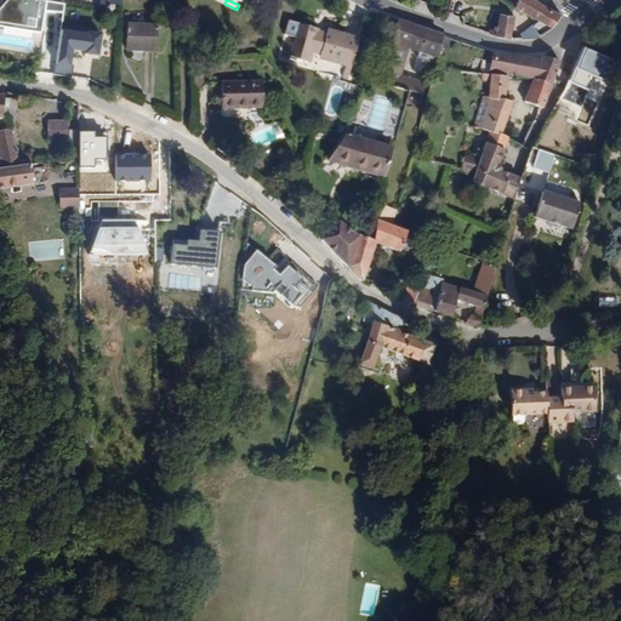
[(519,34),(522,39),(535,39),(543,33),(550,28),(560,15),(535,0),(534,0),(518,0),(514,7),(537,21),(525,30),(519,34)]
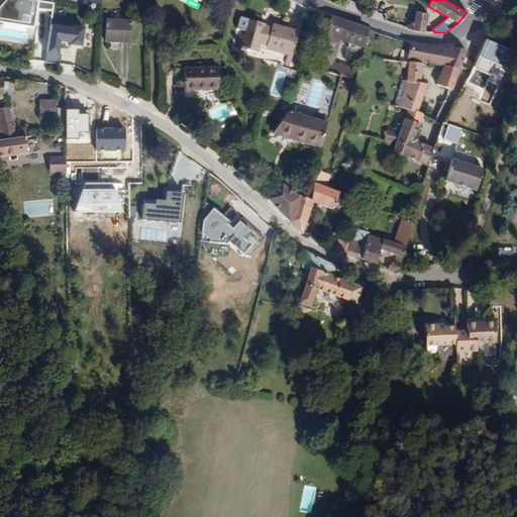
[(416,12),(412,29),(424,31),(427,13),(416,12)]
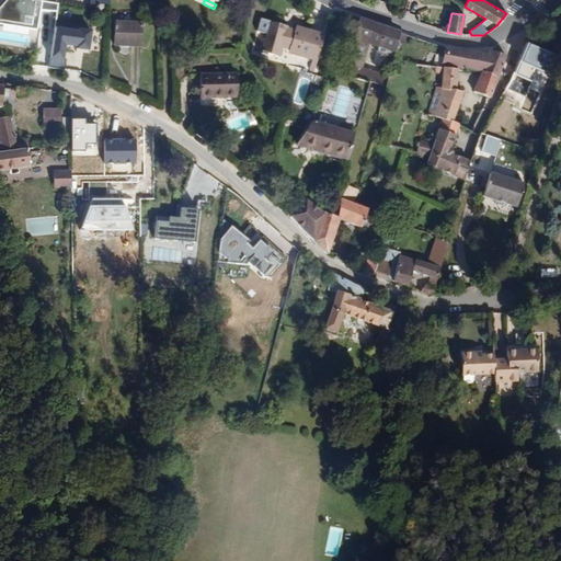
[(393,55),(399,33),(359,20),(354,44),(345,76),(369,82),(382,86),(385,73),(363,68),(369,44),(375,45),(374,48),(393,55)]
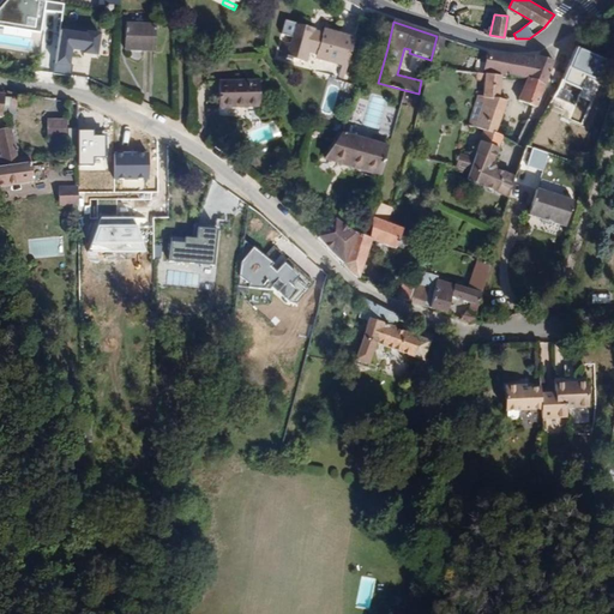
[(343,78),(354,38),(323,31),(321,35),(311,32),(312,29),(294,24),(284,58),(302,62),(306,50),(317,53),(315,58),(342,65),(338,77),(343,78)]
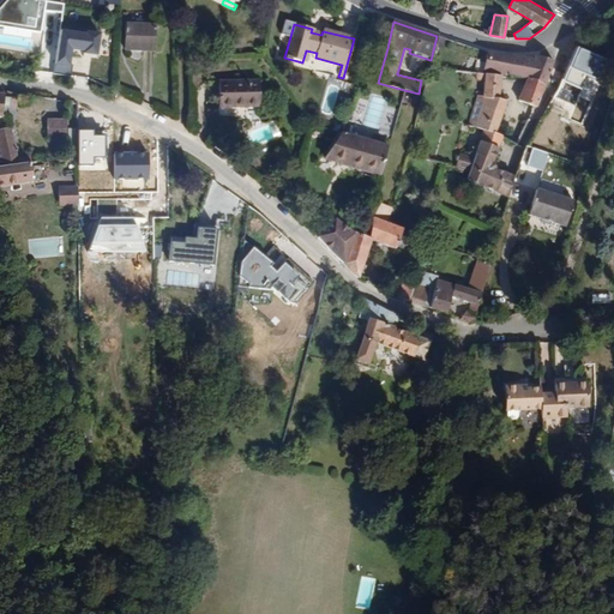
[(154,50),(155,25),(125,25),(124,49),(154,50)]
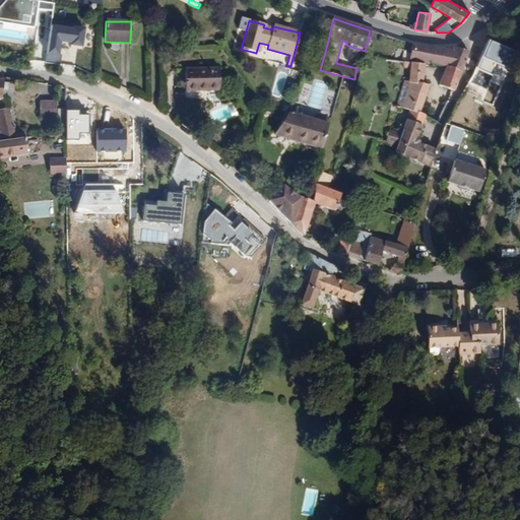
[(78,27),(54,24),(50,52),(48,53),(47,63),(63,66),(66,42),(74,44),(74,46),(86,48),(89,27),(78,26),(78,27)]
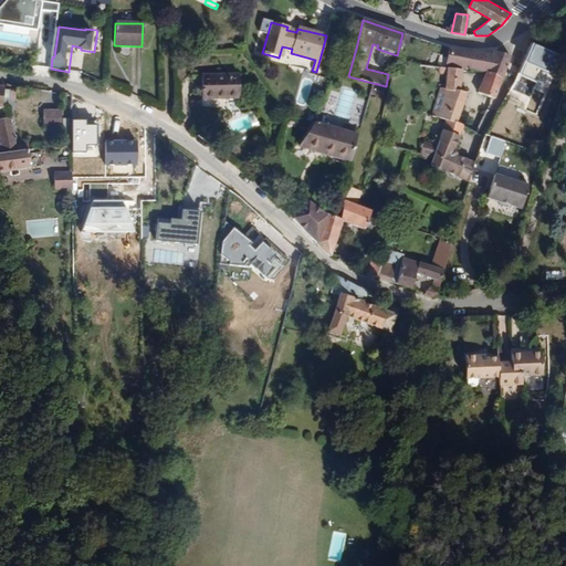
[(488,73),(504,79),(511,56),(494,52),(493,55),(449,48),(446,69),(463,71),(464,71),(467,67),(488,73)]
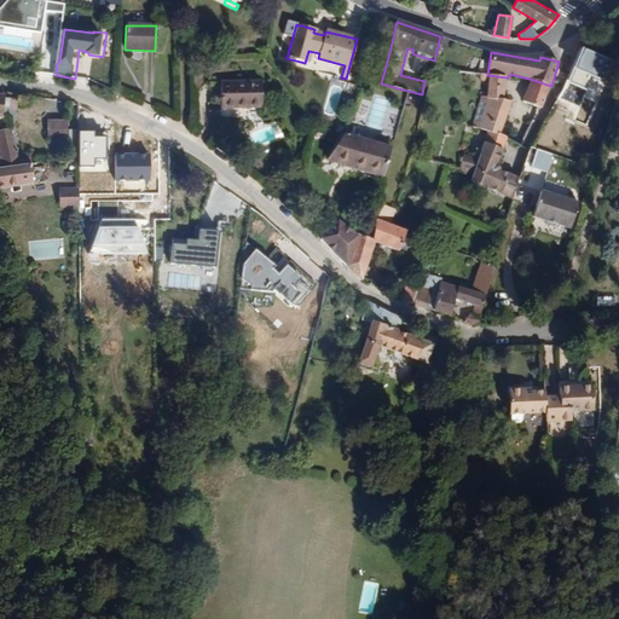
[(485,143),(503,150),(507,138),(508,137),(499,133),(512,103),(510,102),(510,97),(504,96),(507,77),(487,75),(480,74),(480,81),(489,81),(487,97),(482,96),(473,126),(489,132),(485,143)]
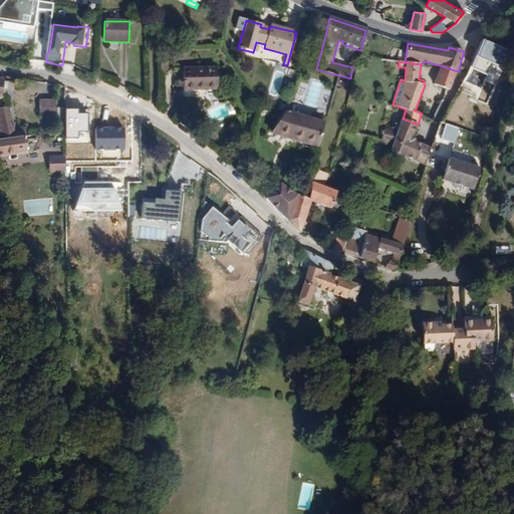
[(434,84),(449,89),(451,90),(458,71),(443,66),(434,84)]
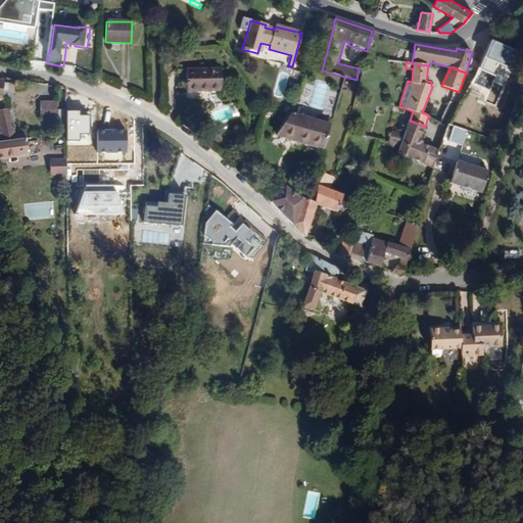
[(222,91),(221,68),(186,68),(186,92),(222,91)]
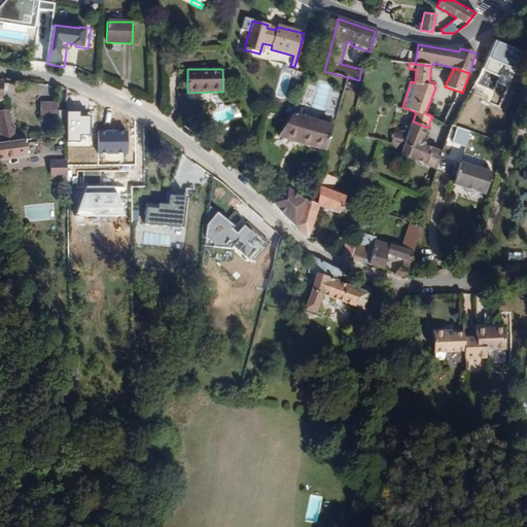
[(41,101),(41,117),(59,117),(59,101),(41,101)]
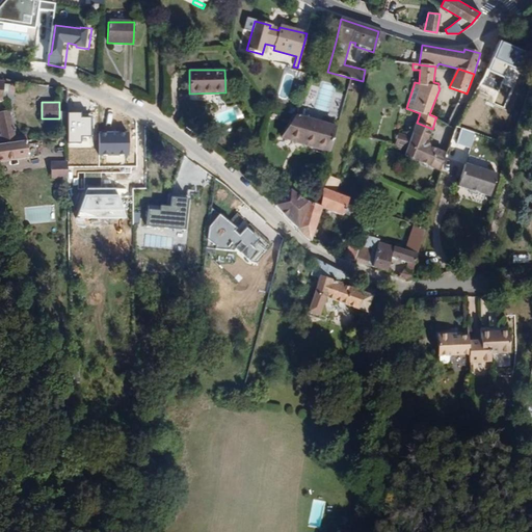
[(0,111),(0,141),(0,143),(18,141),(10,109),(0,111)]
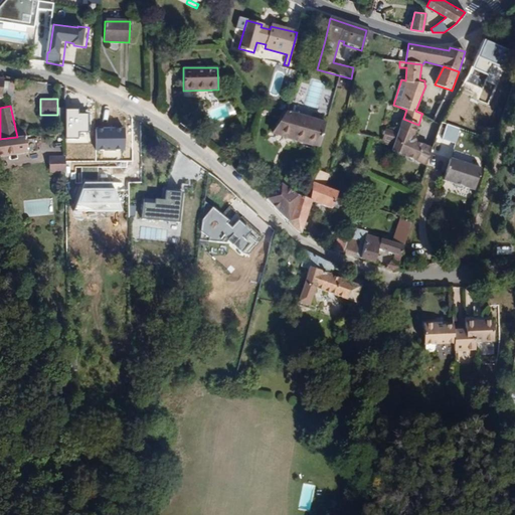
[(319,148),(325,124),(287,113),(273,134),(319,148)]
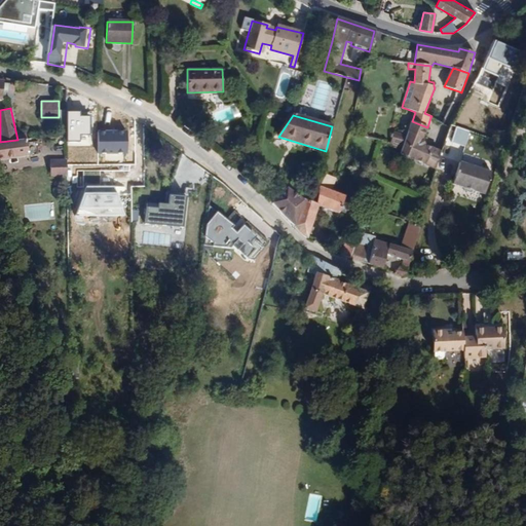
[(401,152),(436,166),(438,161),(439,161),(443,150),(426,143),(423,138),(427,127),(412,121),(403,147),(401,152)]
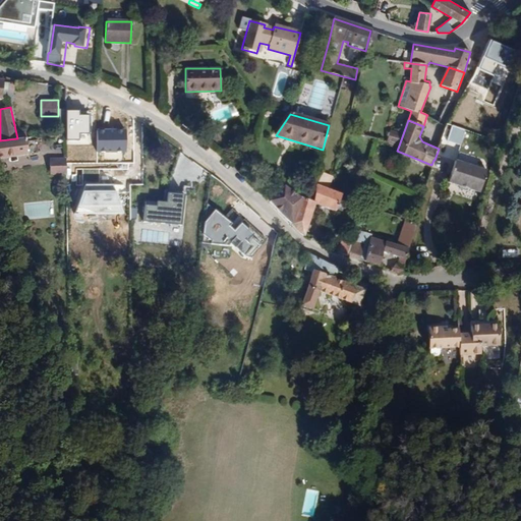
[(0,140),(0,159),(29,156),(27,137),(17,138),(0,140)]
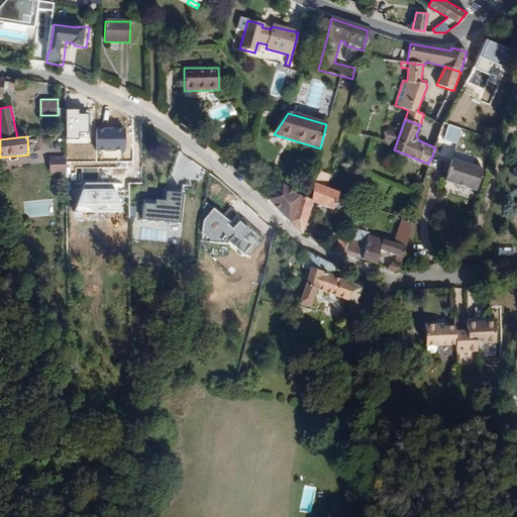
[(49,158),(52,174),(69,172),(67,156),(49,158)]
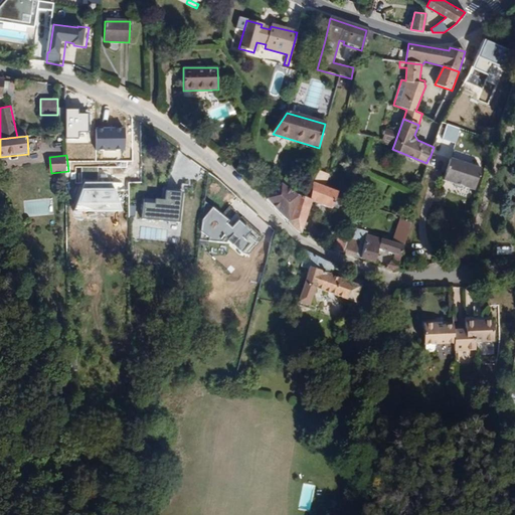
[(475,190),(481,169),(450,159),(444,181),(475,190)]
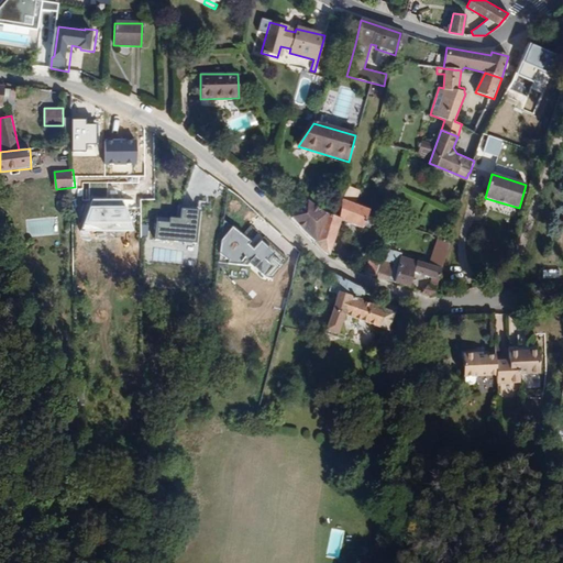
[(361,191),(359,190),(348,187),(342,199),(355,205),(361,191)]
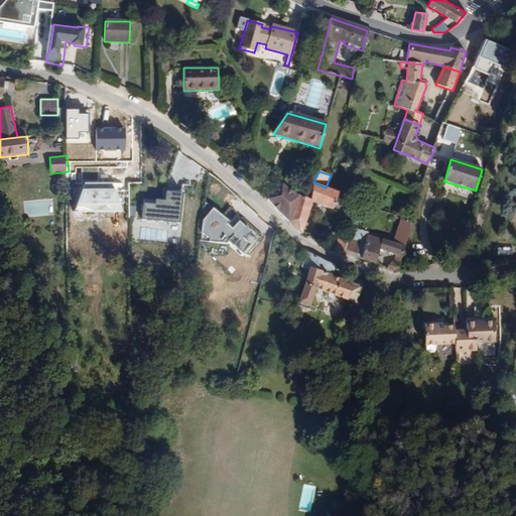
[(87,179),(87,202),(118,201),(117,175),(92,175),(92,179),(87,179)]
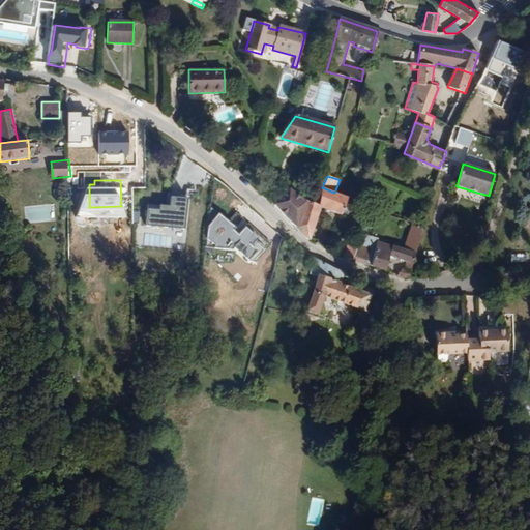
[(348,198),(334,193),(322,187),(321,187),(320,207),(305,203),(297,228),(306,238),(311,240),(321,207),(341,215),(342,212),(346,202),(348,198)]
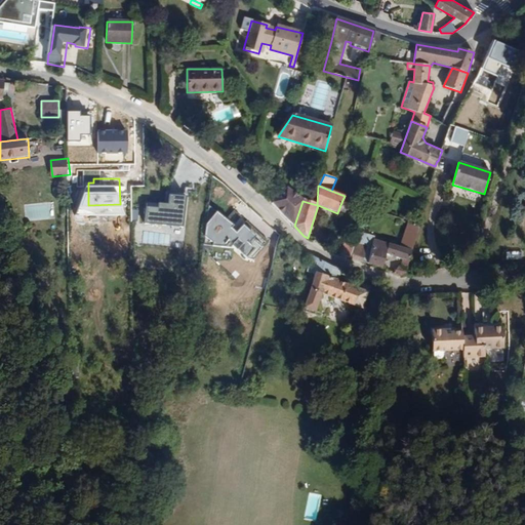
[(294,226),(303,201),(286,189),(272,202),(294,226)]
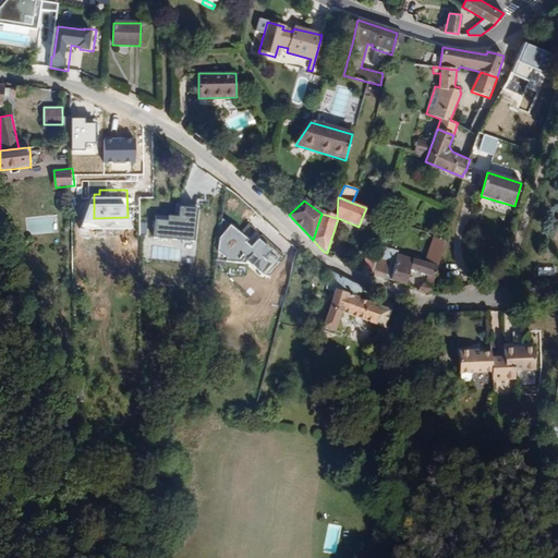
[(198,240),(201,209),(183,207),(183,218),(172,217),(171,221),(157,219),(156,237),(198,240)]
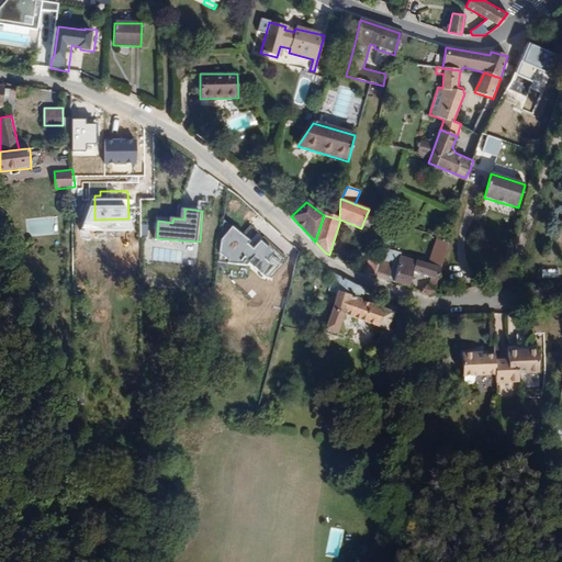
[(372,216),(367,214),(362,225),(369,227),(372,216)]
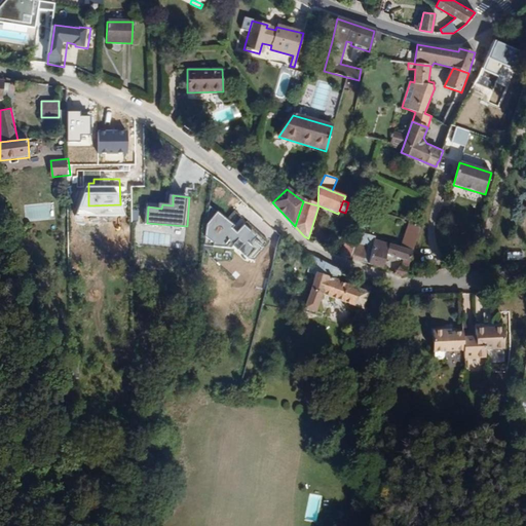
[(227,220),(211,205),(204,247),(232,249),(255,261),(270,242),(247,222),(239,230),(234,226),(242,218),(235,212),(227,220)]
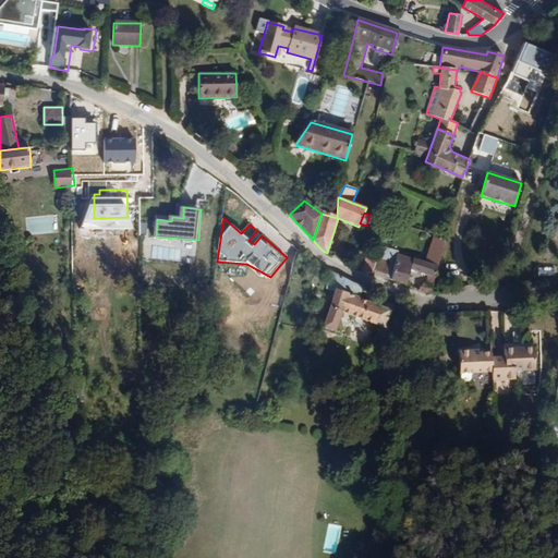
[(424,292),(429,293),(447,239),(443,238),(435,235),(425,263),(397,254),(391,280),(407,284),(411,269),(427,276),(425,282),(417,290),(424,292)]
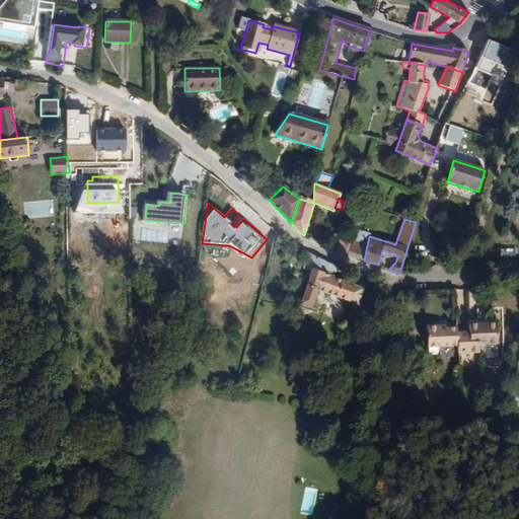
[(184,223),(145,220),(132,221),(132,242),(182,246),(184,223)]
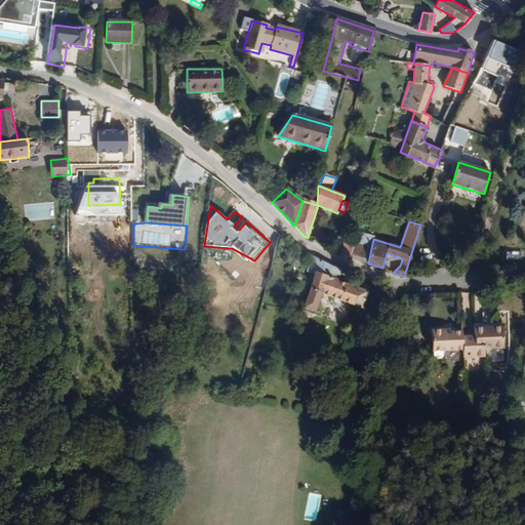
[(350,257),(354,245),(345,241),(340,253),(350,257)]
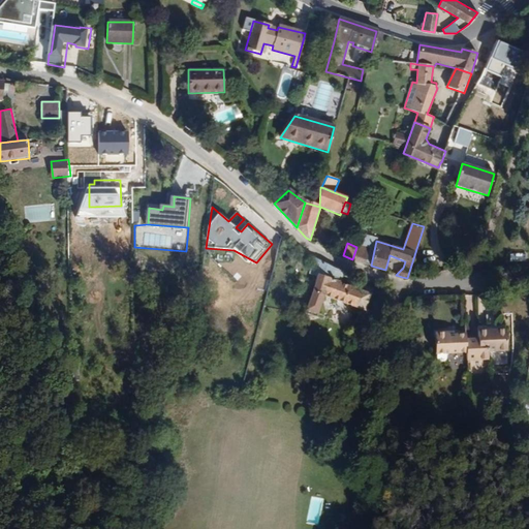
[(369,248),(358,245),(356,247),(352,259),(363,263),(369,248)]
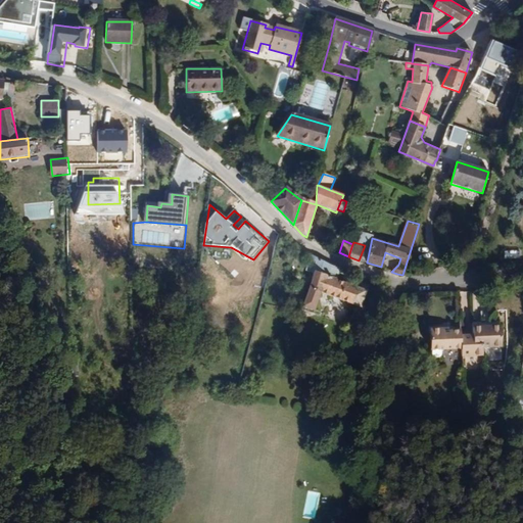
[(315,273),(319,260),(306,255),(290,302),(302,306),(308,289),(336,299),(341,283),(315,273)]
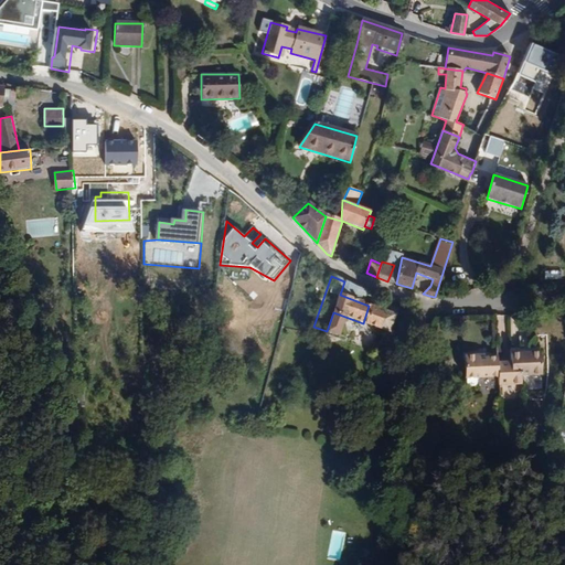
[(491,355),(491,352),(477,351),(477,348),(457,348),(457,371),(491,372),(491,355)]
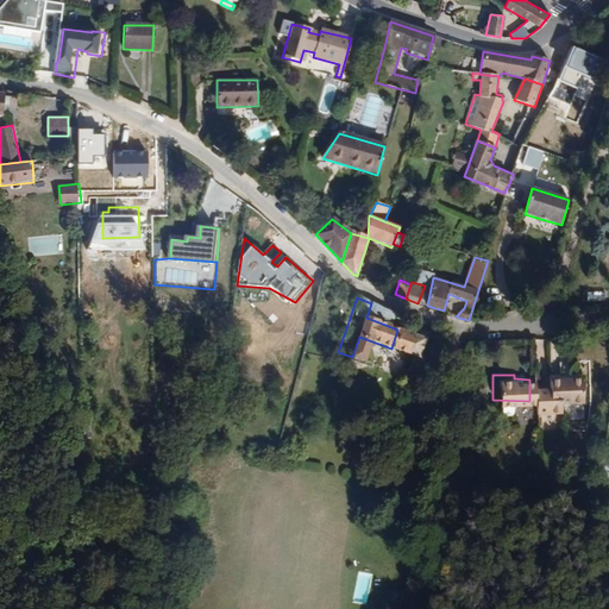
[(577,376),(544,375),(545,384),(545,390),(556,390),(557,402),(578,401),(577,376)]
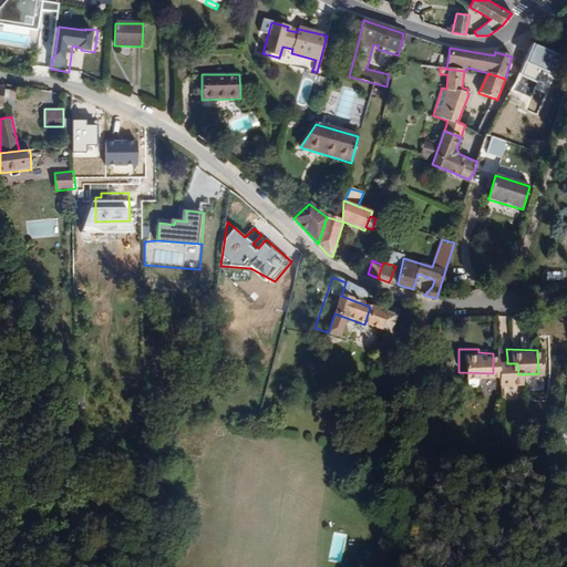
[(507,363),(507,358),(493,357),(493,373),(493,382),(518,381),(518,374),(517,363),(507,363)]
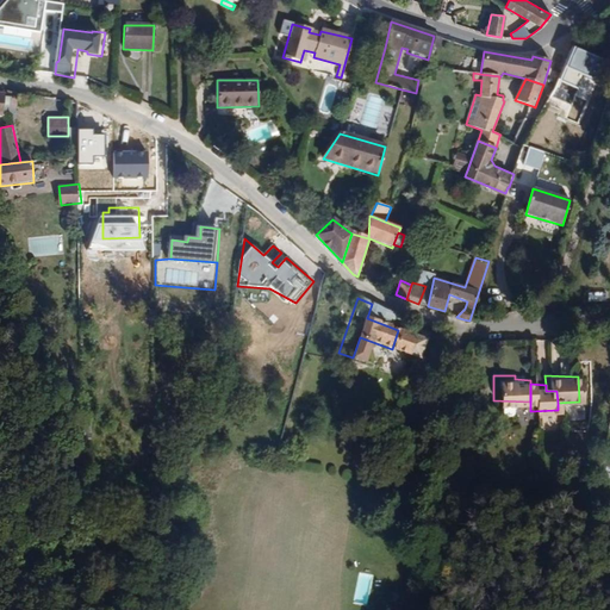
[(359,572),(354,601),(367,603),(373,576),(359,572)]
